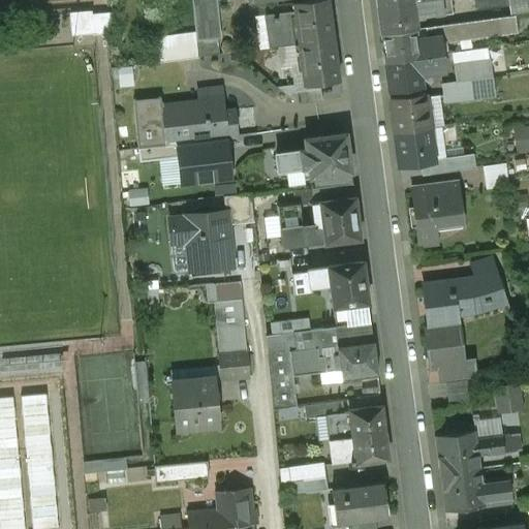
[(327,0),(311,0),(292,2),(293,13),(298,43),(333,38),(327,0)]
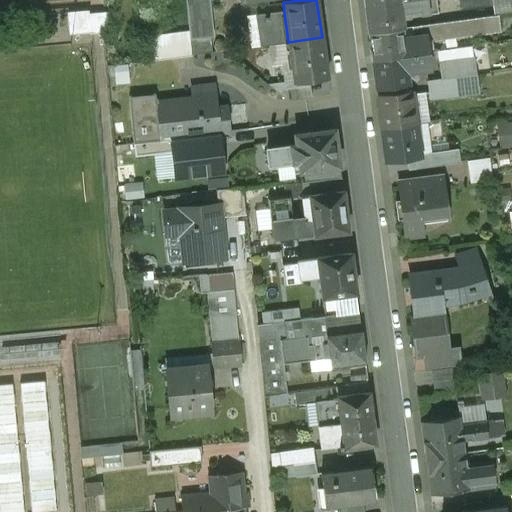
[(397,0),(365,5),(369,32),(400,27),(398,11),(397,0)]
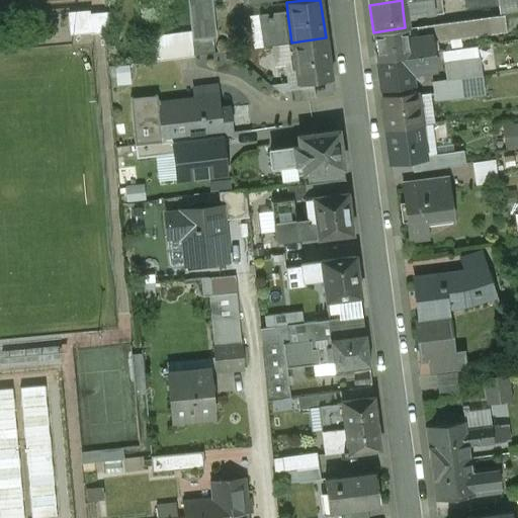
[(440,0),(405,0),(402,0),(403,11),(424,8),(425,14),(442,12),(440,0)]
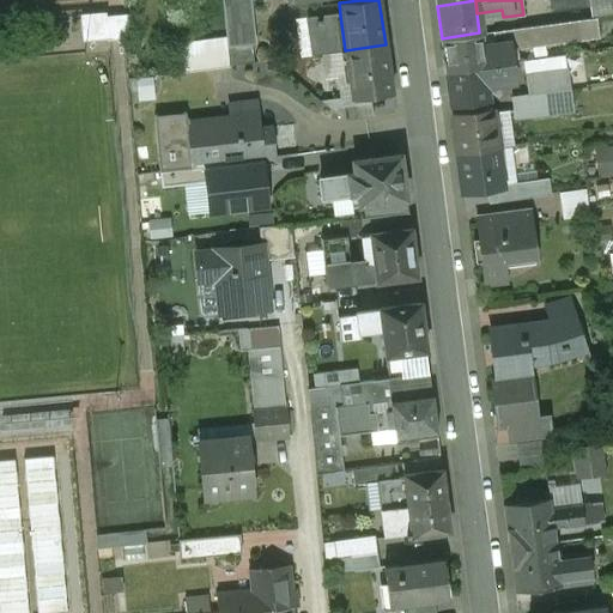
[(588,0),(546,0),(547,10),(589,6),(588,0)]
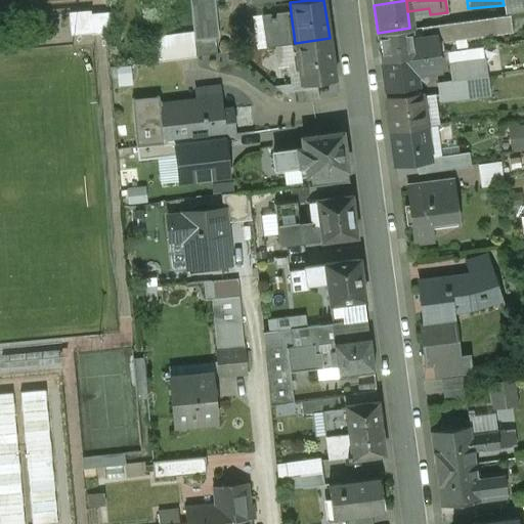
[(113,10),(74,10),(74,32),(113,33),(113,10)]
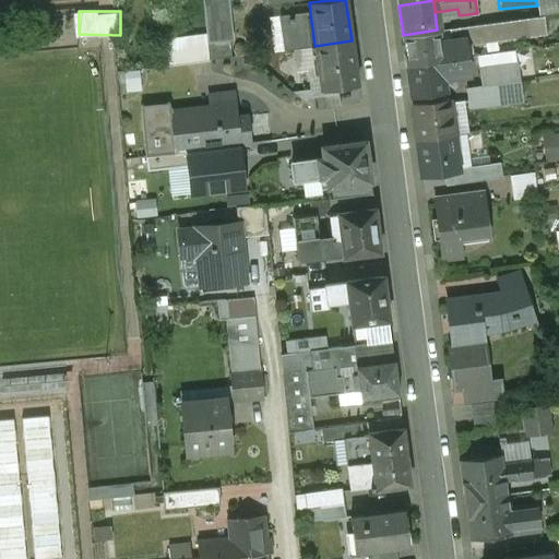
[(310,14),(280,19),(283,50),(314,46),(310,14)]
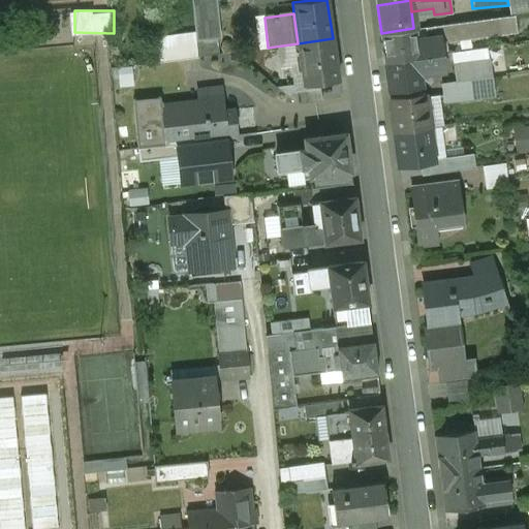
[(512,16),(426,27),(428,38),(440,37),(441,41),(515,32),(512,16)]
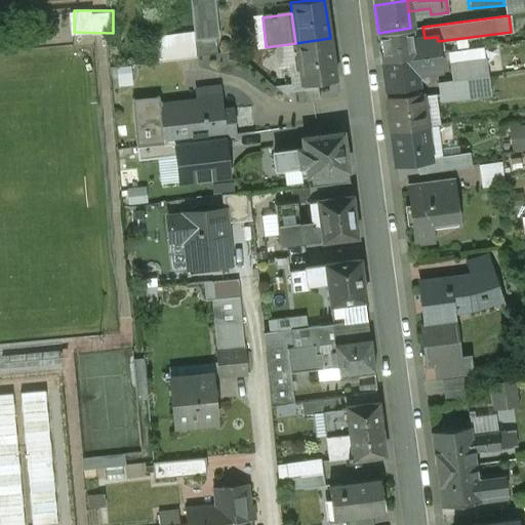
[(410,28),(378,33),(381,59),(412,56),(437,53),(439,52),(438,41),(437,37),(425,38),(419,39),(420,40),(412,41),(411,28),(410,28)]
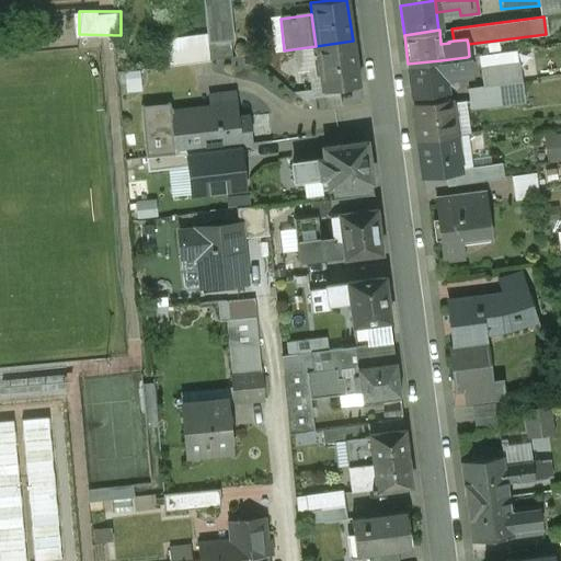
[(202,35),(165,38),(168,65),(204,61),(202,35)]
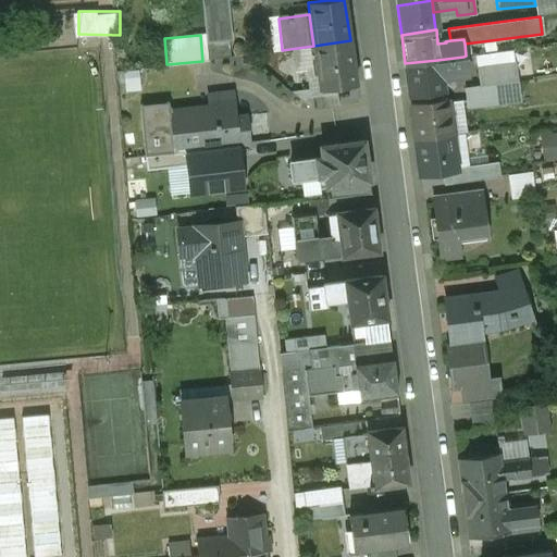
[(350,40),(313,46),(320,88),(356,84),(350,40)]
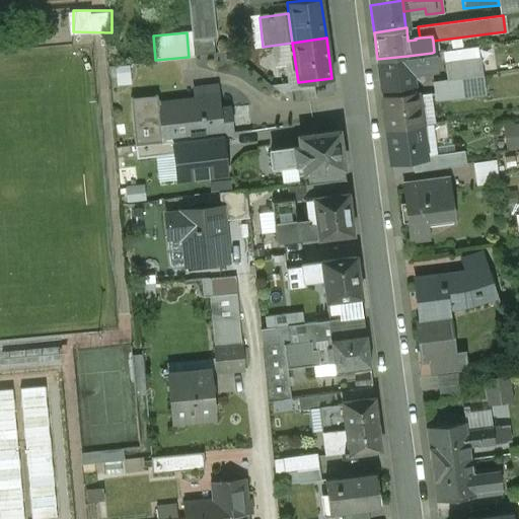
[(482,45),(447,51),(449,61),(483,55),(482,45)]
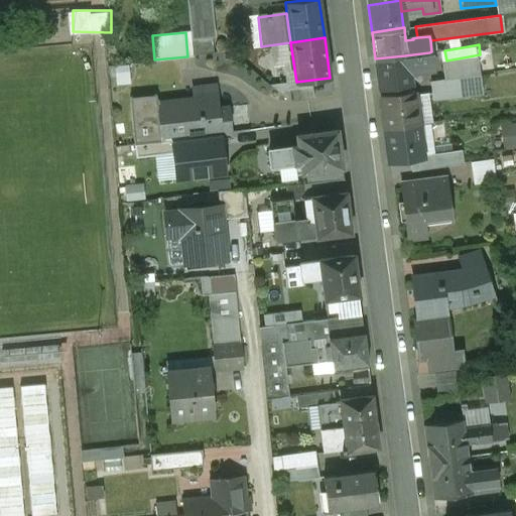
[(429,52),(405,55),(407,71),(431,68),(429,52)]
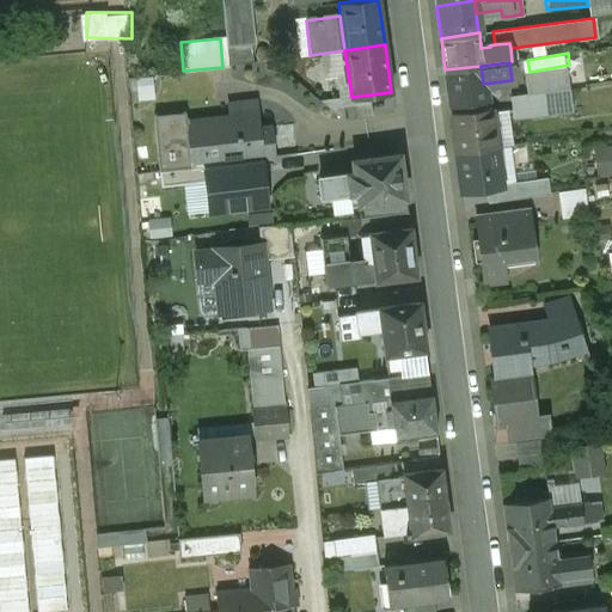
[(481,66),(445,69),(451,105),(485,101),(483,84),(481,66)]
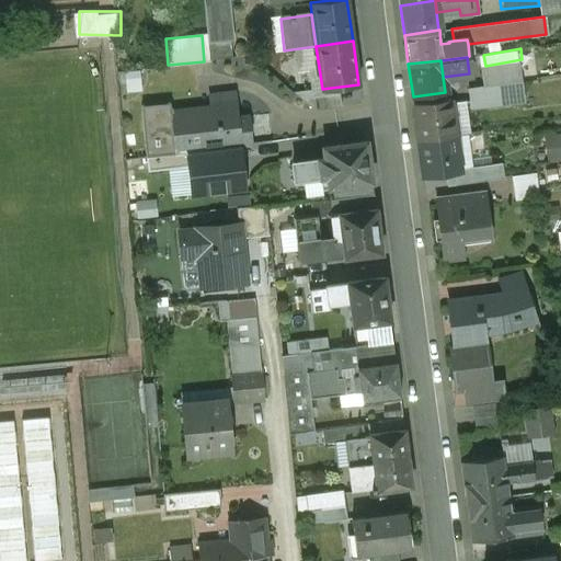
[(518,64),(480,69),(482,88),(522,82),(518,64)]
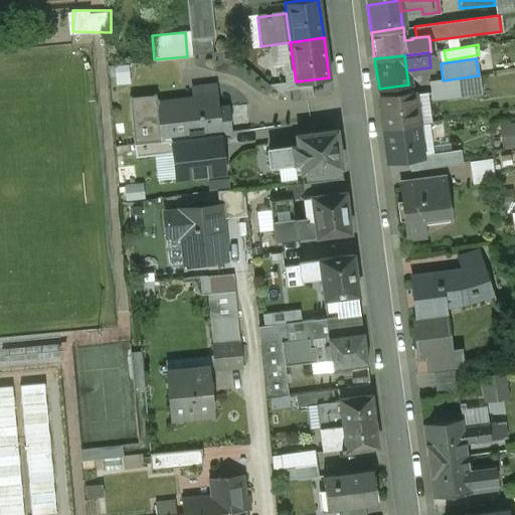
[(443,80),(430,81),(431,94),(448,92),(448,97),(481,93),(479,75),(443,80)]
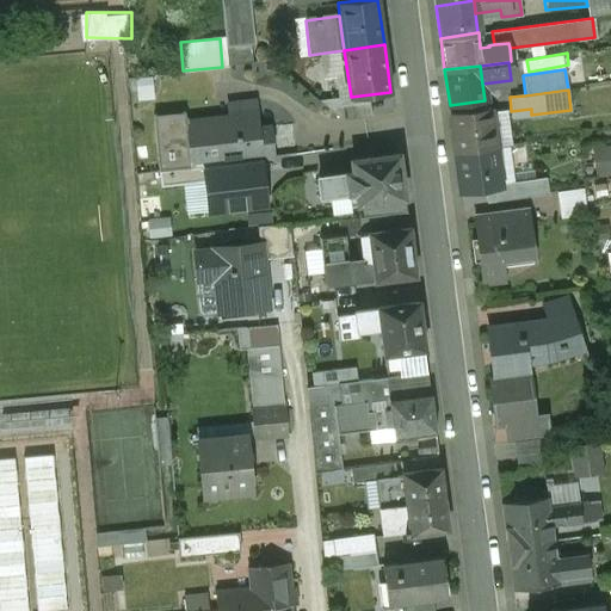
[(255,100),(235,102),(236,118),(259,115),(255,100)]
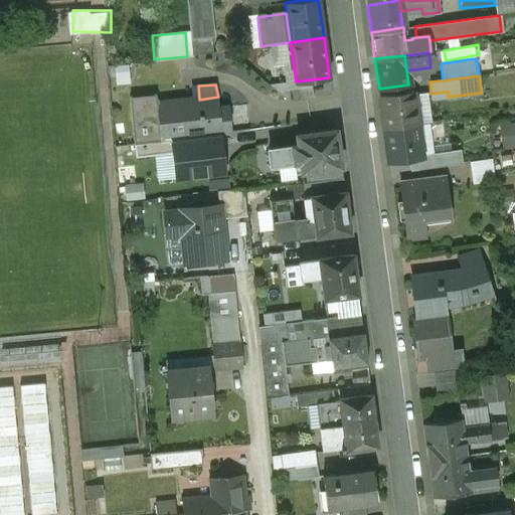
[(311,86),(286,89),(287,102),(313,99),(311,86)]
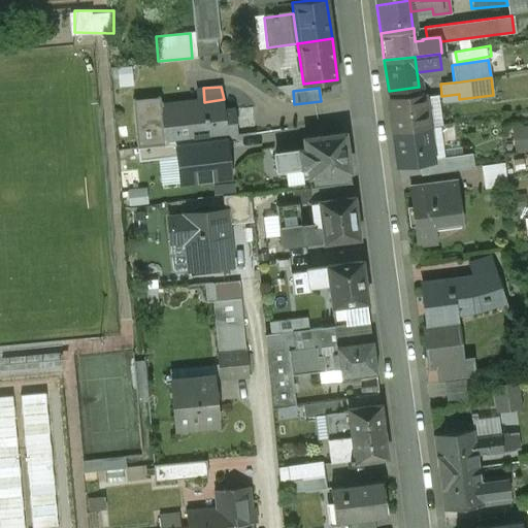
[(421,96),(390,100),(394,132),(425,128),(421,96)]
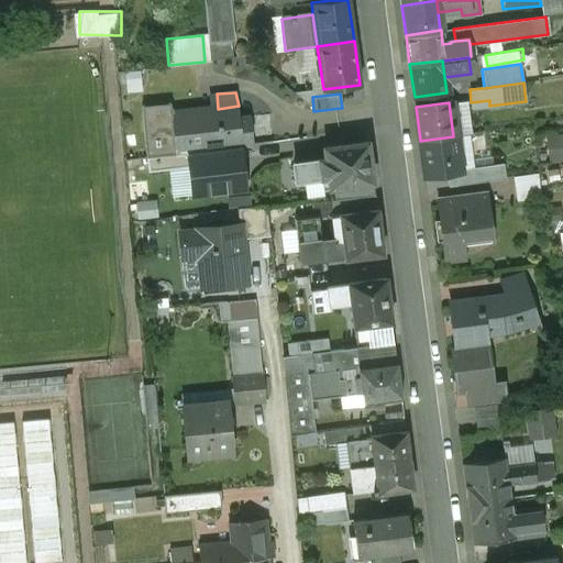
[(146,158),(176,155),(172,114),(173,114),(172,103),(142,107),(146,158)]
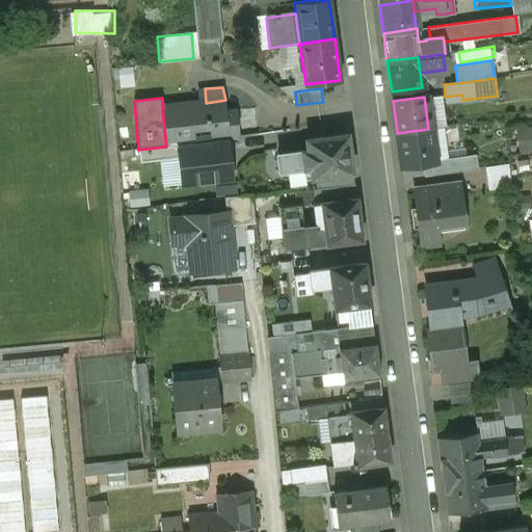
[(163,108),(162,108),(166,147),(228,139),(237,138),(235,111),(233,111),(225,112),(224,101),(206,103),(163,108)]
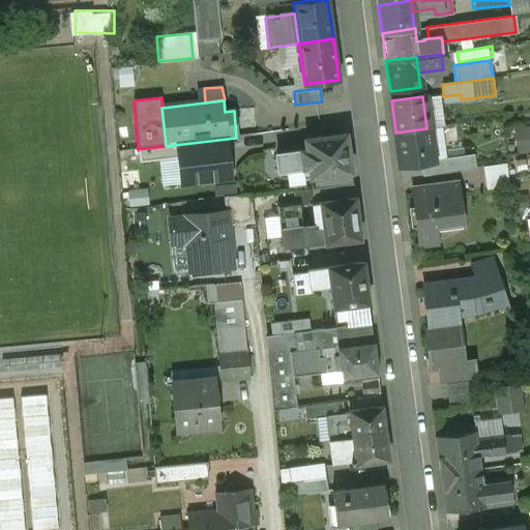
[(317,124),(288,128),(289,141),(303,139),(303,137),(319,135),(317,124)]
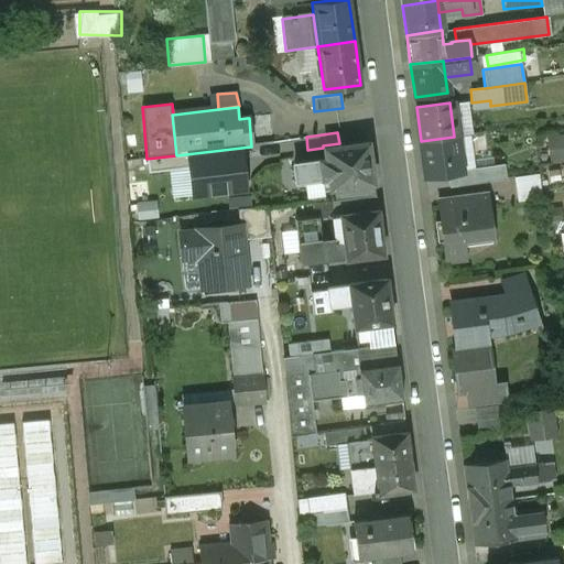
[(563,132),(552,133),(552,160),(563,160),(563,132)]
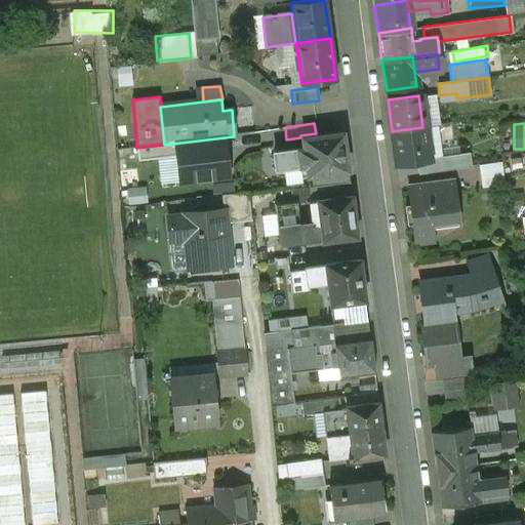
[(422,127),(392,131),(396,162),(427,159),(422,127)]
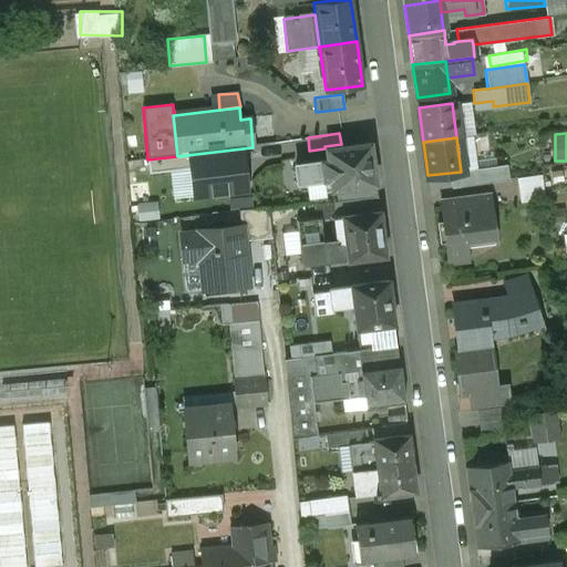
[(341,144),(325,146),(325,148),(326,157),(329,177),(330,188),(336,187),(349,186),(375,183),(370,141),(341,144)]
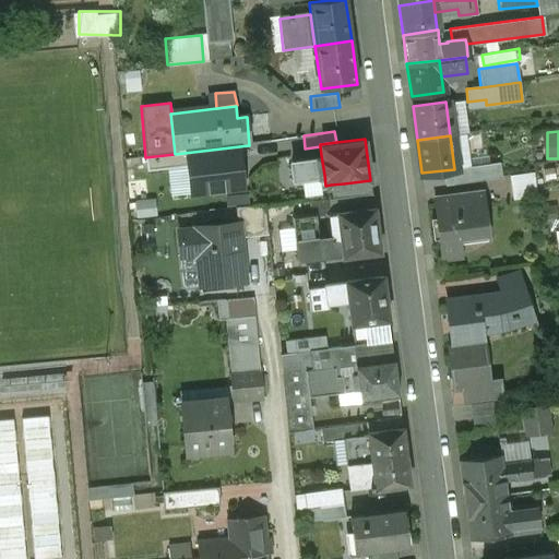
[(244,187),(239,146),(175,154),(145,157),(147,171),(189,166),(191,193),(244,187)]
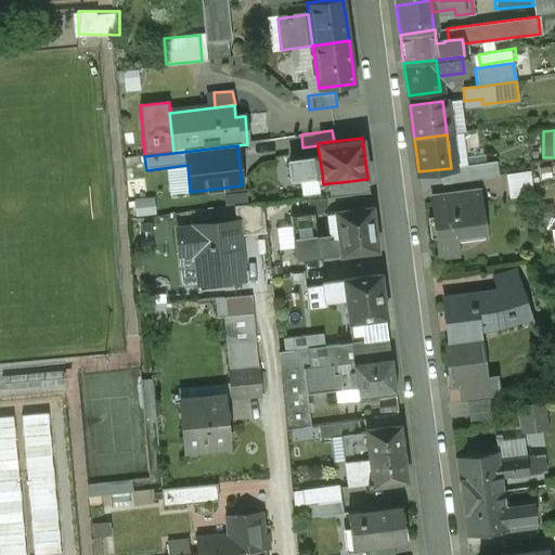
[(319,154),(287,159),(291,179),(322,173),(319,154)]
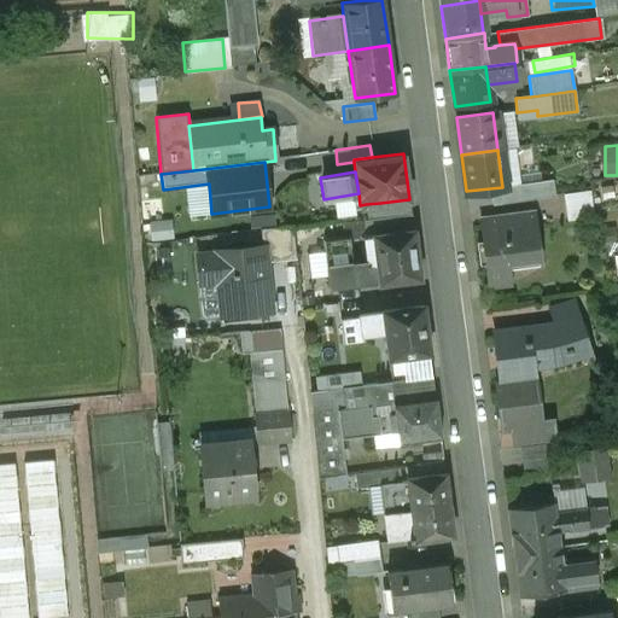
[(551,179),(517,184),(518,200),(553,197),(551,179)]
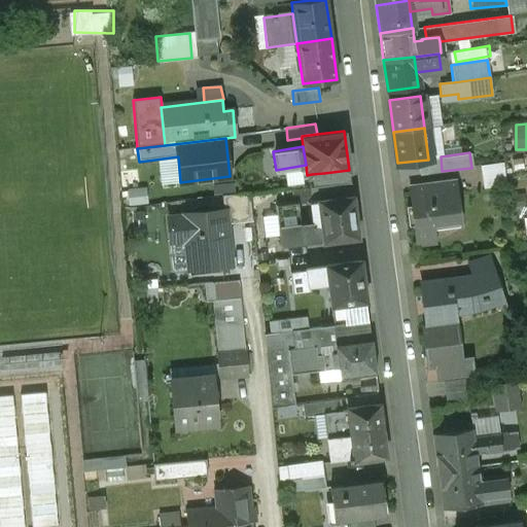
[(503,163),(481,166),(484,188),(506,185),(503,163)]
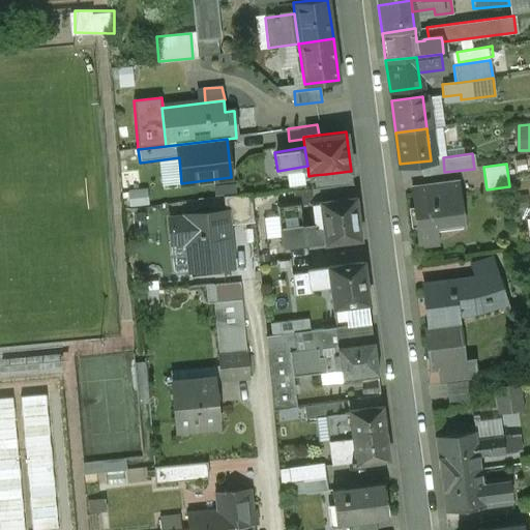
[(351,171),(326,174),(328,185),(352,182),(351,171)]
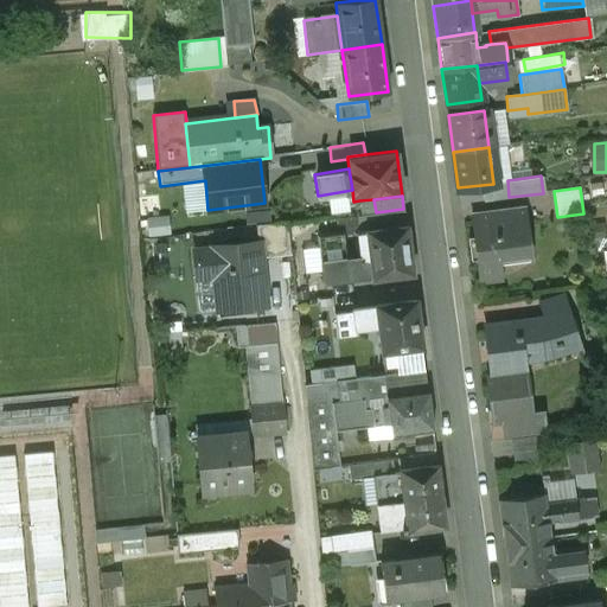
[(374,199),(359,200),(362,215),(376,212),(374,199)]
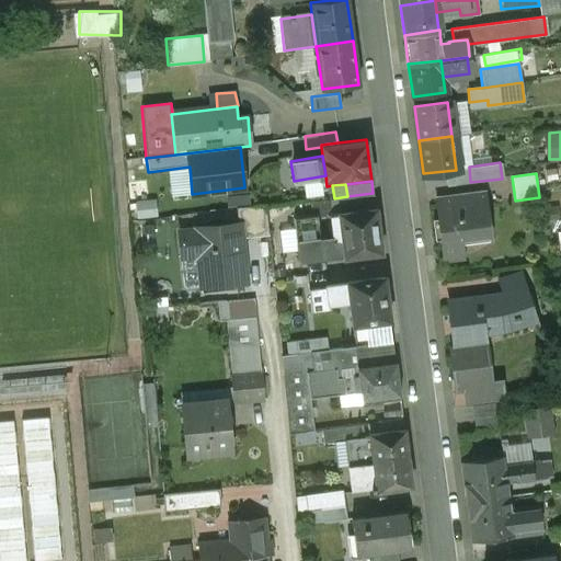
[(334,198),(331,199),(333,216),(339,215),(339,213),(375,208),(373,193),(347,196),(334,198)]
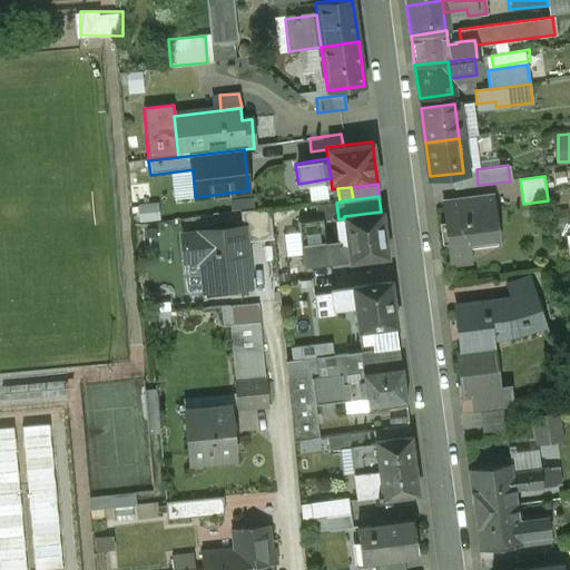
[(493,199),(443,206),(451,264),(472,262),(469,242),(499,238),(493,199)]
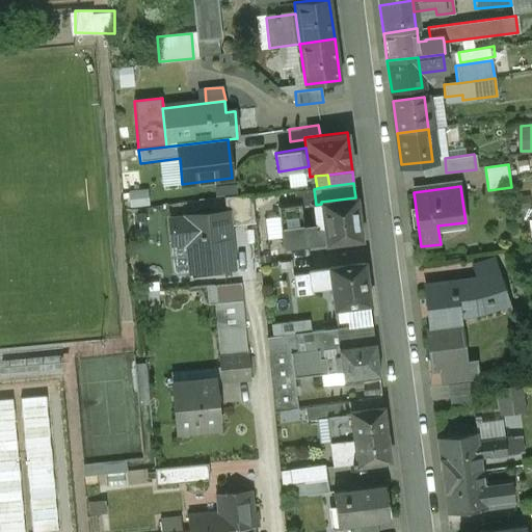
[(253,194),(223,197),(225,212),(227,211),(229,225),(255,223),(253,194)]
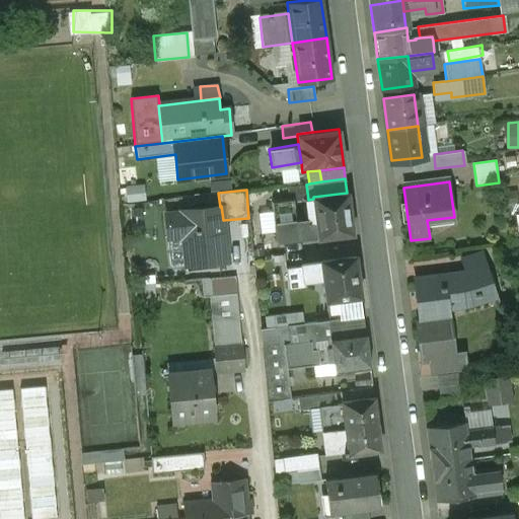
[(347,193),(313,197),(313,199),(316,220),(318,235),(318,237),(352,233),(347,193)]
